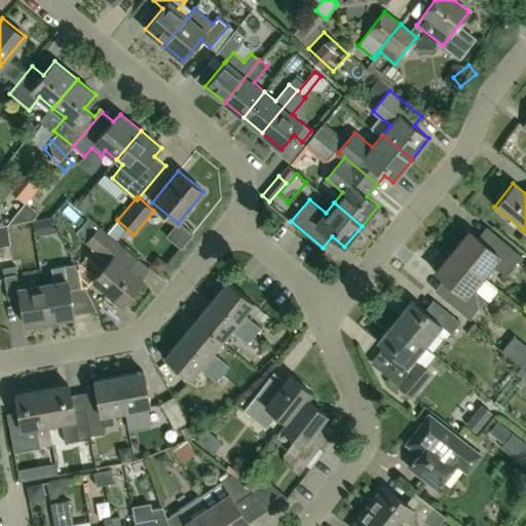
[(138,258),(108,233),(109,231),(89,216),(88,217),(99,226),(85,242),(109,261),(94,279),(123,304),(143,280),(129,269),(138,258)]
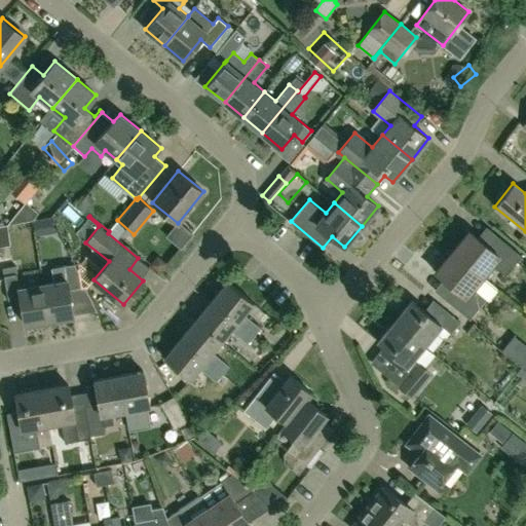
[(0,247),(10,246),(7,225),(0,225),(0,247)]
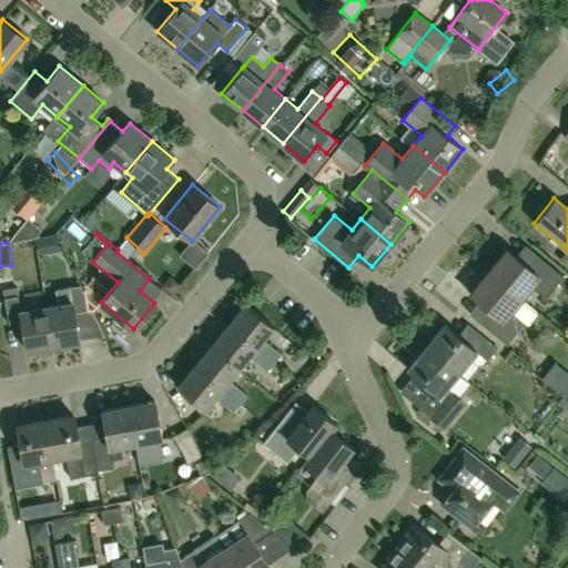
[(506,249),(488,271),(521,298),(533,285),(546,296),(564,275),(527,245),(517,257),(506,249)]
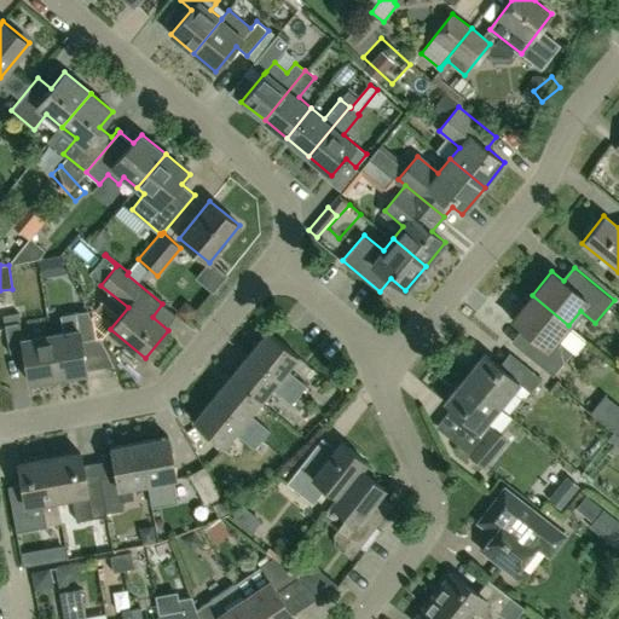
[(586,340),(568,325),(532,295),(512,319),(524,329),(513,341),(553,375),(572,351),(576,353),(586,340)]
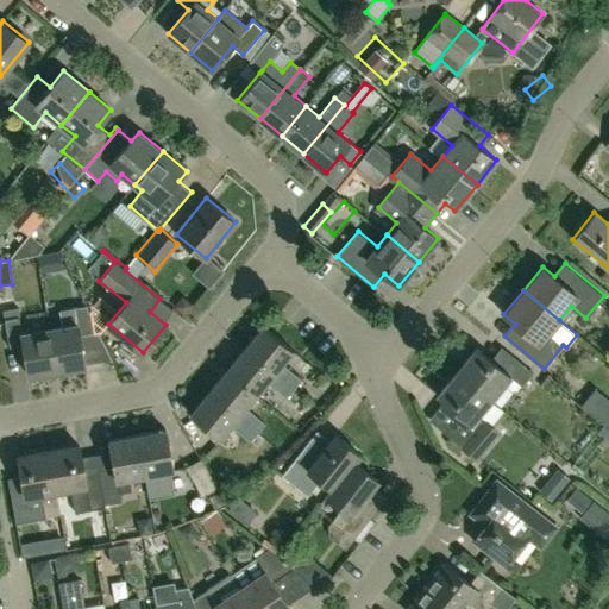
[(86,305),(75,307),(61,309),(63,326),(50,328),(57,370),(85,365),(80,334),(93,332),(90,315),(86,305)]
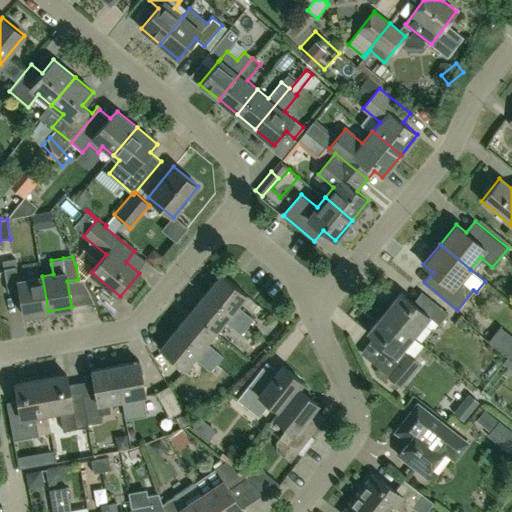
[(48,311),(42,276),(18,280),(15,258),(2,261),(8,291),(19,289),(24,315),(48,311)]
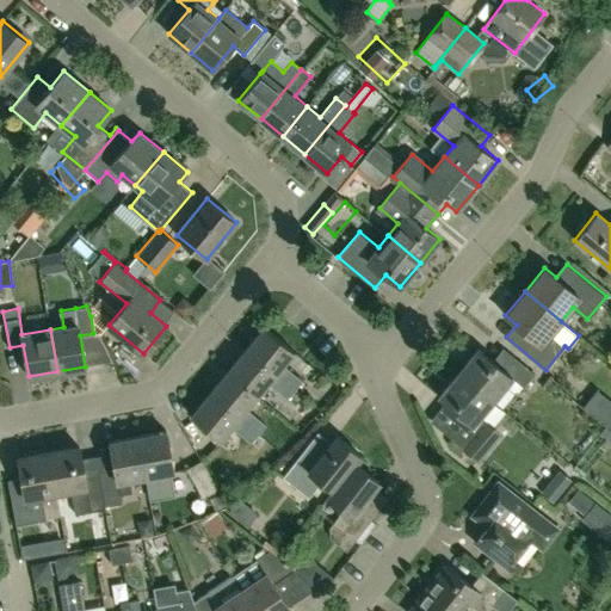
[(265,327),(246,349),(295,390),(302,395),(309,386),(303,381),(283,364),(295,351),(265,327)]
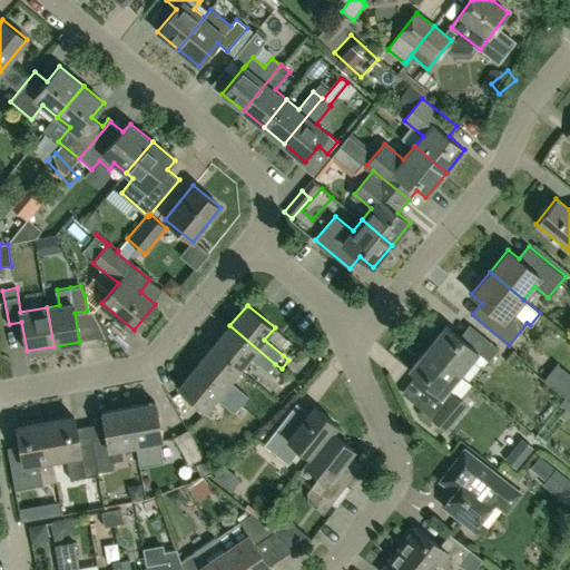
[(446,325),(428,347),(461,373),(472,359),(479,364),(484,364),(488,360),(489,361),(500,349),(471,324),(461,337),(446,325)]
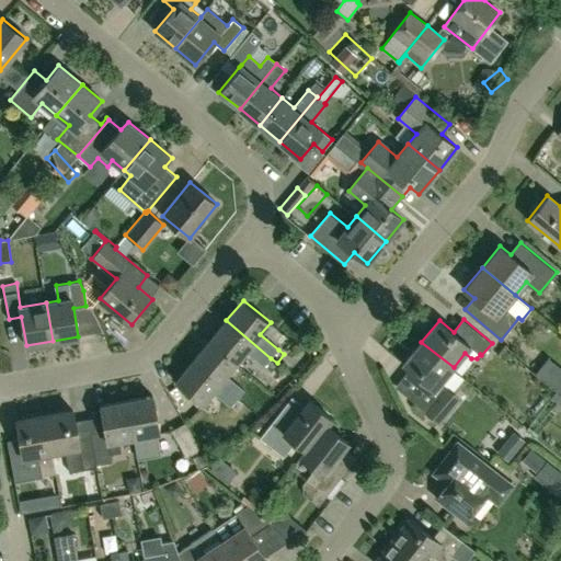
[(271,358),(226,320),(209,341),(237,364),(247,352),(264,366),(271,358)]
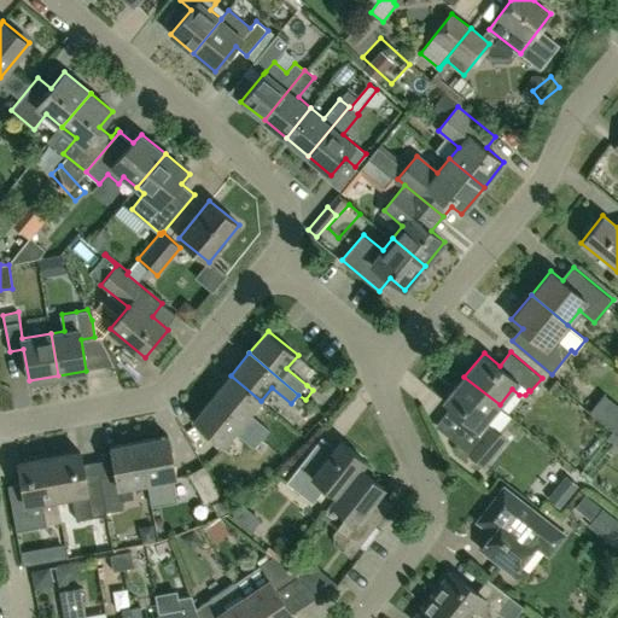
[(250,413),(261,401),(231,375),(213,397),(262,438),(269,430),(250,413)]
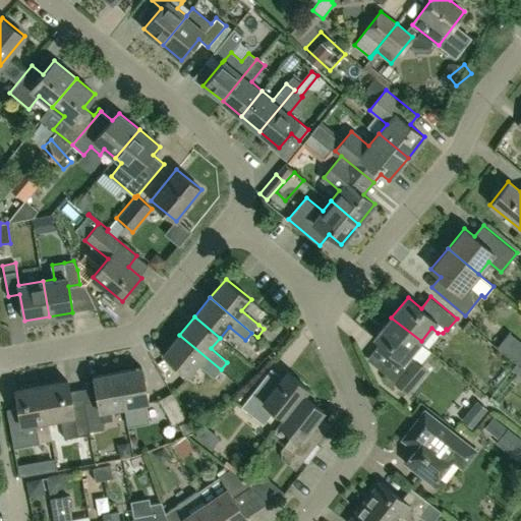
[(409,356),(413,350),(421,341),(391,317),(374,338),(388,349),(375,365),(395,382),(394,384),(406,393),(411,387),(426,368),(409,356)]
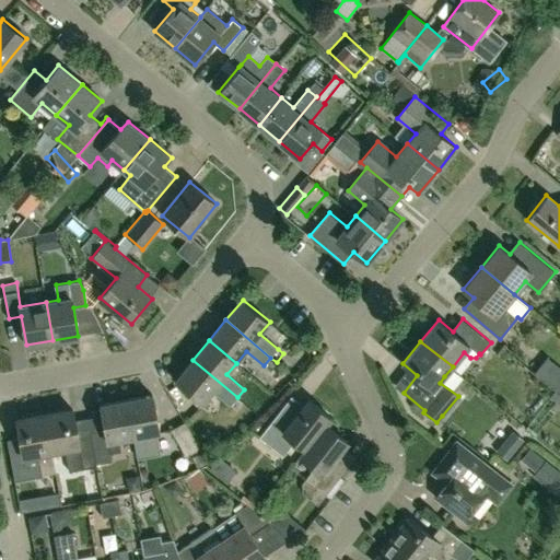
[(237,397),(193,360),(175,381),(202,404),(212,392),(230,406),(237,397)]
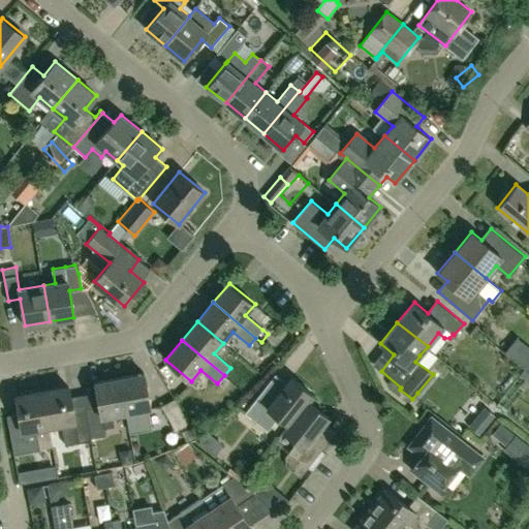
[(144,373),(120,377),(126,413),(151,409),(144,373)]
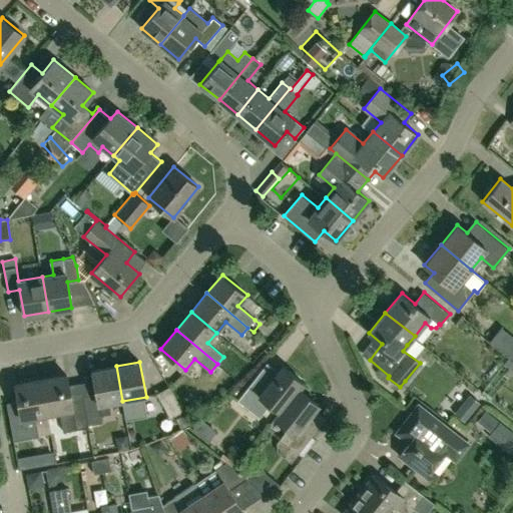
[(280,411),(303,382),(283,367),(278,372),(267,364),(238,400),(260,417),(271,404),(279,411),(280,411)]
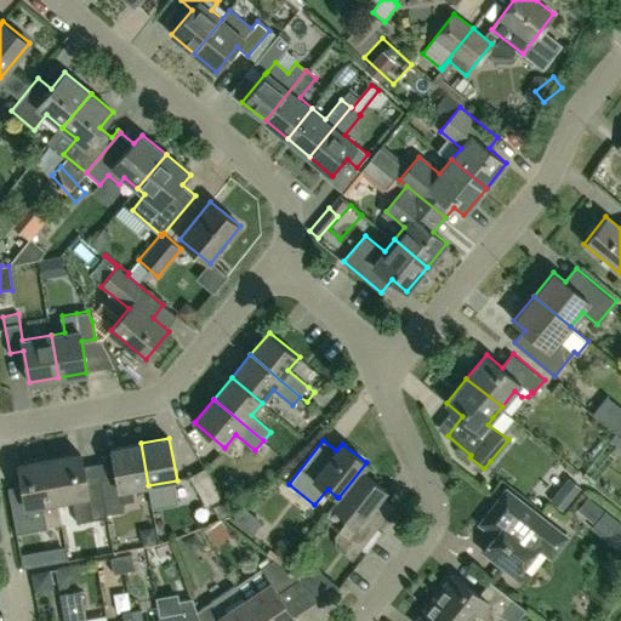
[(148,485),(141,443),(112,448),(117,471),(98,474),(106,518),(107,517),(107,514),(124,511),(123,502),(135,500),(132,488),(148,485)]
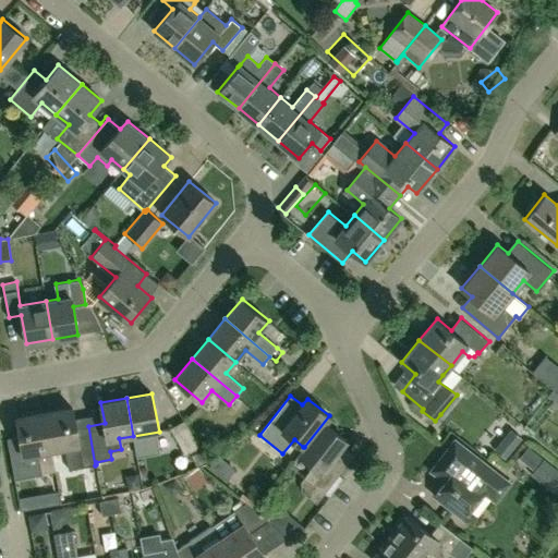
[(95,465),(88,426),(76,428),(73,408),(45,412),(51,450),(64,448),(69,470),(95,465)]
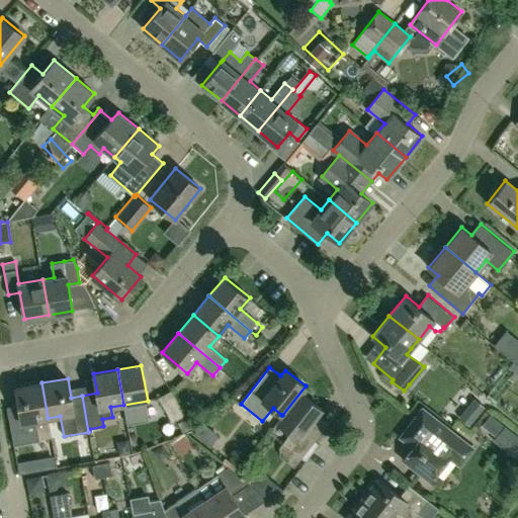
[(48,418),(41,382),(16,387),(19,406),(7,408),(14,445),(39,441),(35,420),(48,418)]
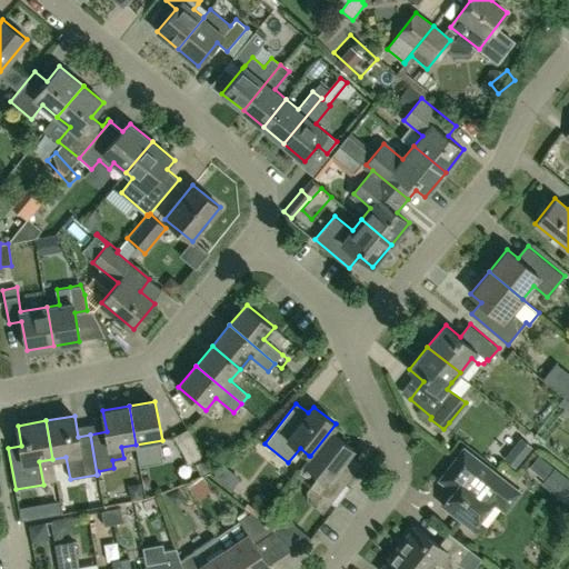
[(337,425),(336,423),(310,456),(309,456),(303,462),(320,476),(310,487),(306,492),(307,501),(322,512),(330,502),(336,507),(351,487),(346,483),(360,466),(348,456),(353,449),(331,432),(337,425)]
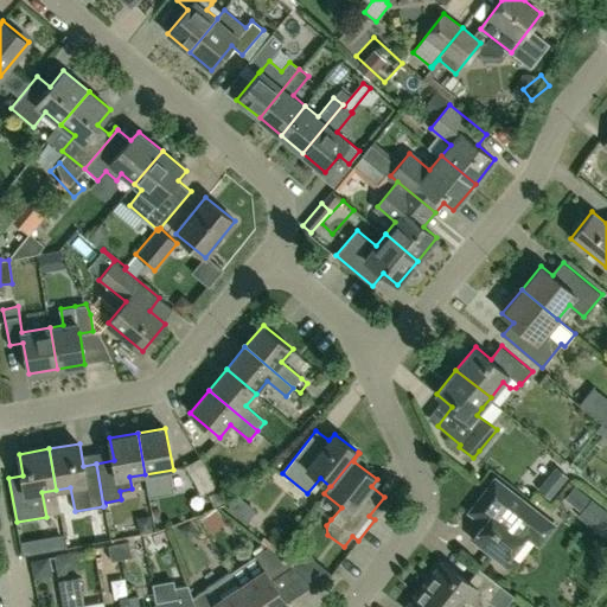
[(217,486),(200,458),(185,466),(202,496),(217,486)]
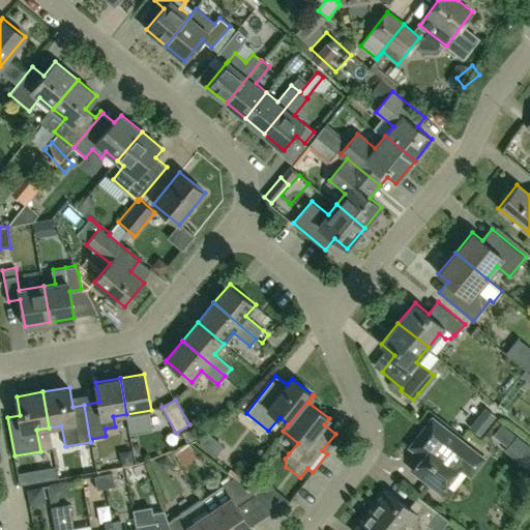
[(487,459),(460,438),(433,417),(409,447),(422,458),(412,470),(440,492),(460,467),(472,477),(487,459)]
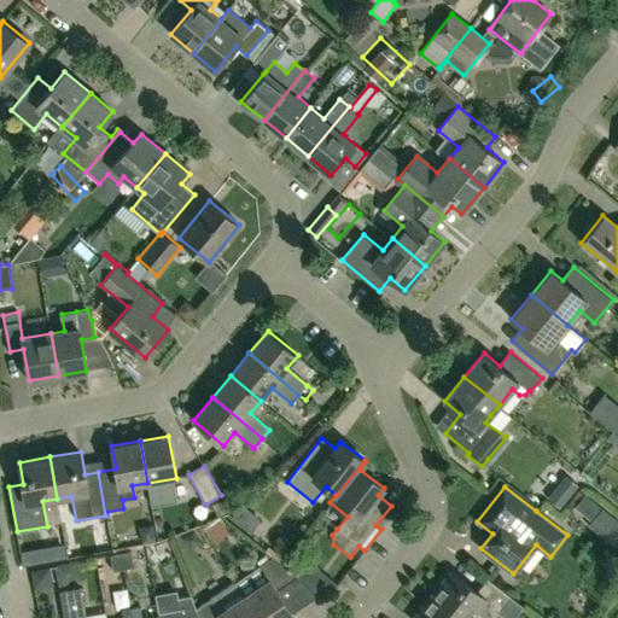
[(132,551),(120,553),(123,569),(134,567),(132,551)]
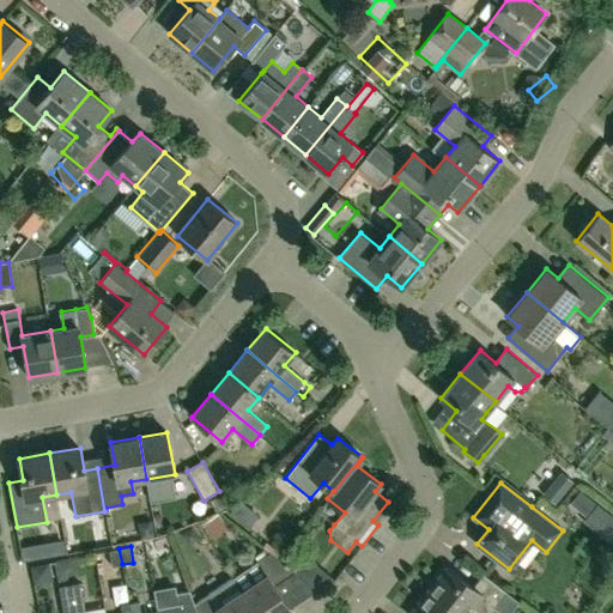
[(122,564),(119,548),(109,551),(111,566),(122,564)]
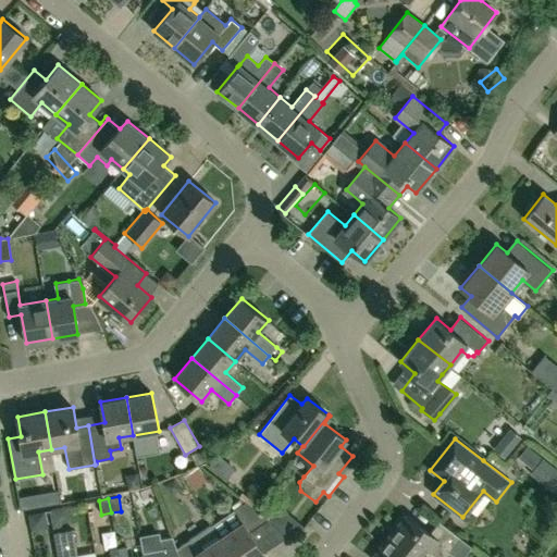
[(243,522),(220,537),(233,556),(263,556),(267,555),(250,532),(269,520),(246,502),(234,509),(243,522)]
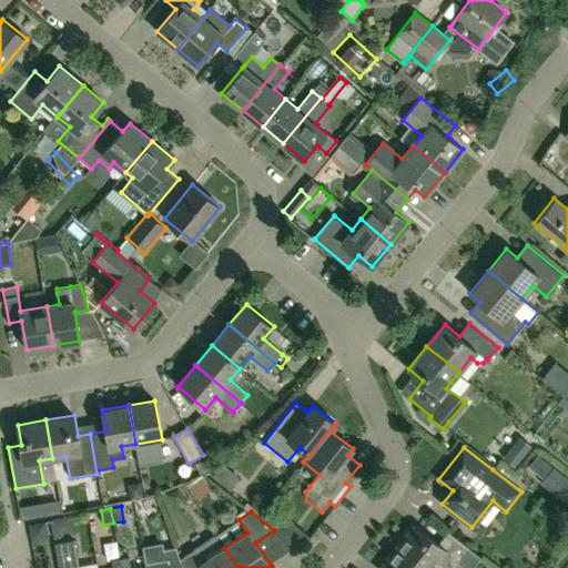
[(267,548),(287,565),(312,537),(292,519),(267,548)]
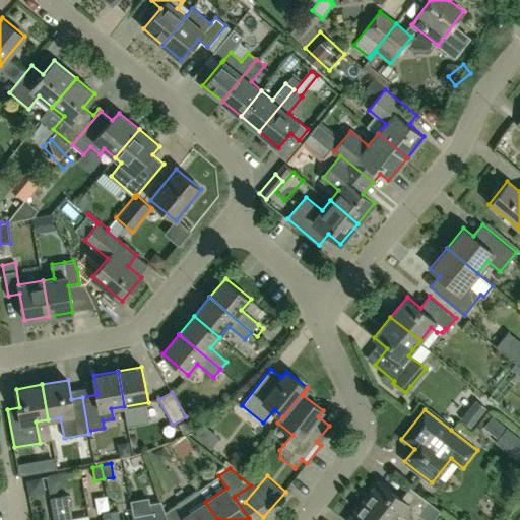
[(427,519),(432,519),(440,510),(410,486),(401,498),(379,480),(363,501),(389,519),(397,519),(402,515),(408,519),(413,519),(419,514),(427,519)]
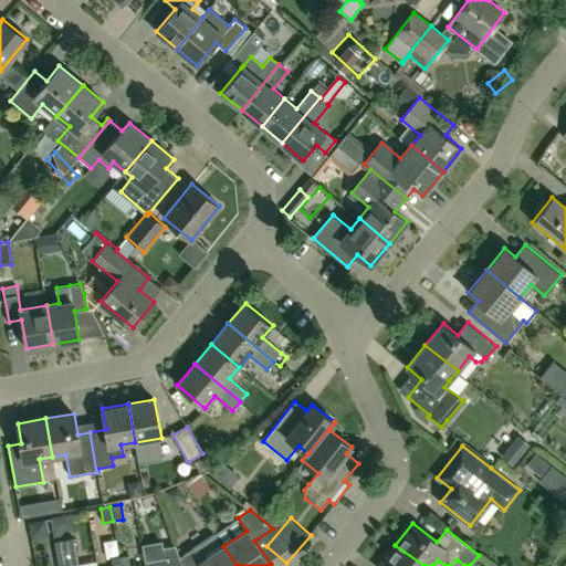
[(237,565),(223,546),(215,533),(180,556),(182,565),(237,565)]
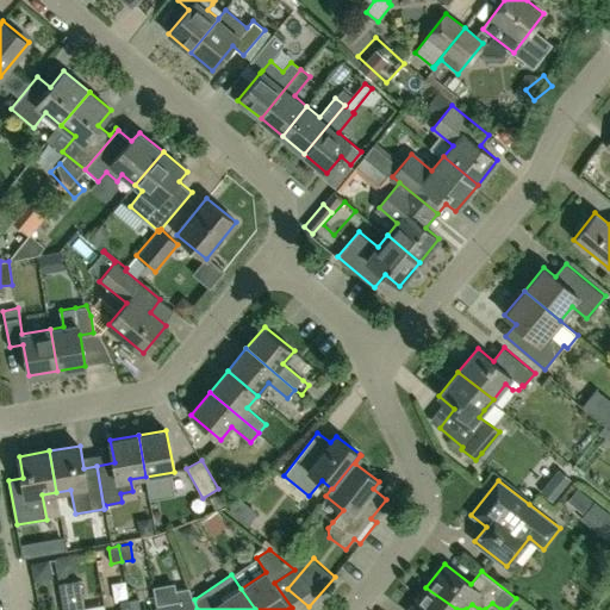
[(85,609),(80,580),(58,584),(63,609),(85,609)]
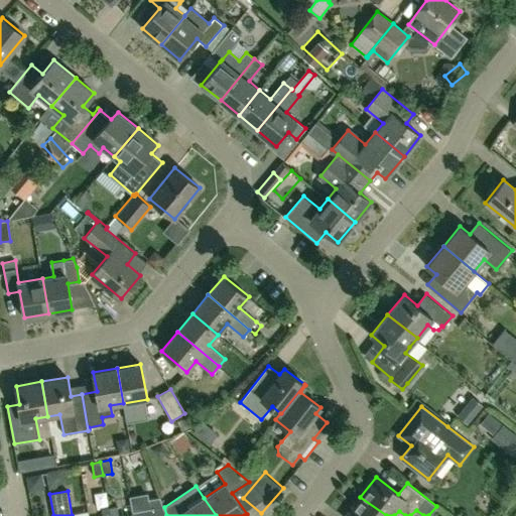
[(166,515),(164,507),(159,497),(149,499),(151,508),(133,511),(133,515),(132,515),(166,515)]
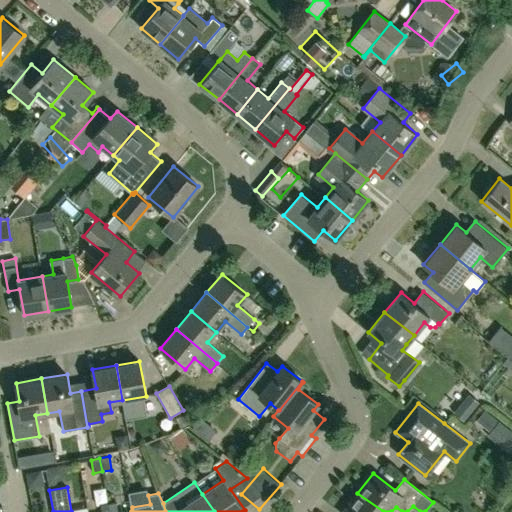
[(383,511),(357,493),(341,511),(383,511)]
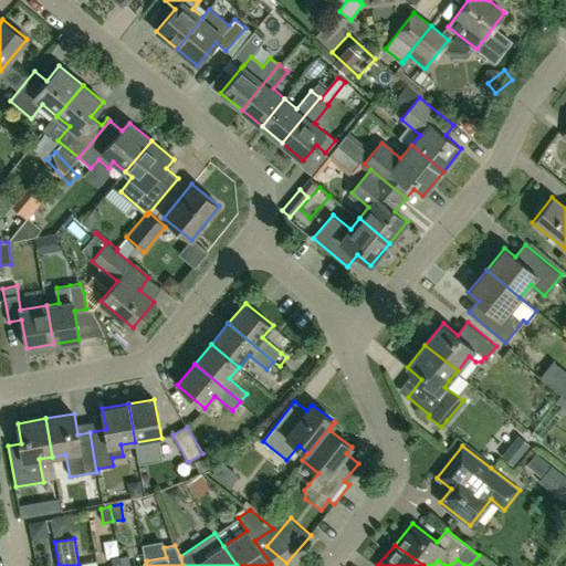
[(121,565),(118,551),(112,552),(113,557),(111,558),(112,565),(121,565)]
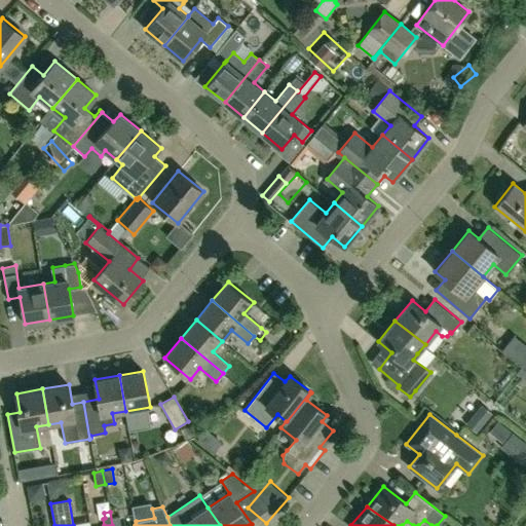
[(135,525),(136,525),(132,525),(120,525),(119,516),(112,517),(111,512),(110,512),(112,525),(135,525)]
